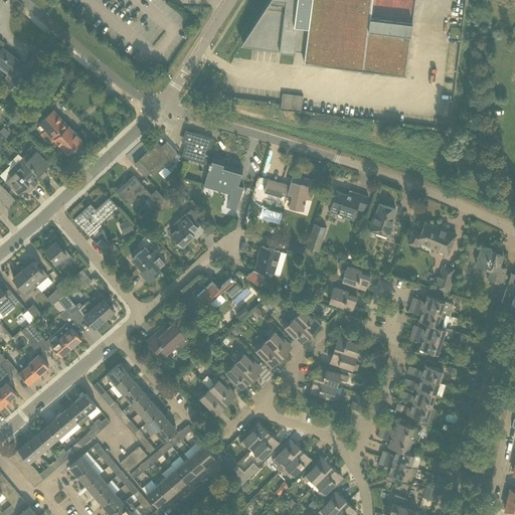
[(268,0),(240,44),(295,50),(295,48),(296,45),(305,46),(304,61),(334,64),(405,73),(414,0),(268,0)]
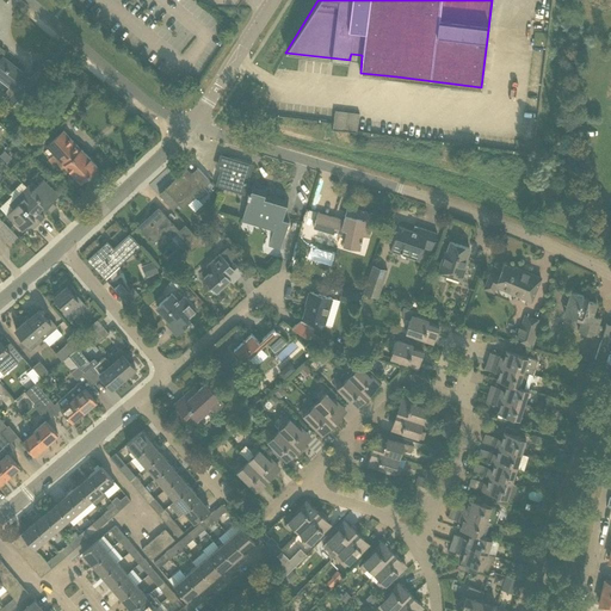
[(10,100),(17,107),(18,106),(18,107),(54,73),(44,63),(30,79),(23,73),(23,72),(2,56),(0,59),(0,79),(11,87),(14,92),(8,99),(10,100)]
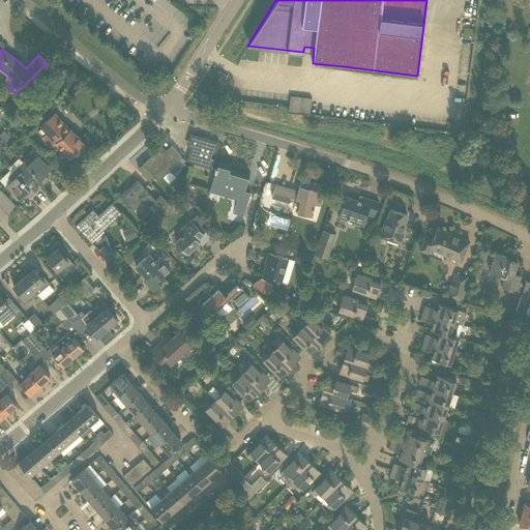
[(291,96),(289,107),(288,113),(310,116),(312,102),(312,98),(291,96)]
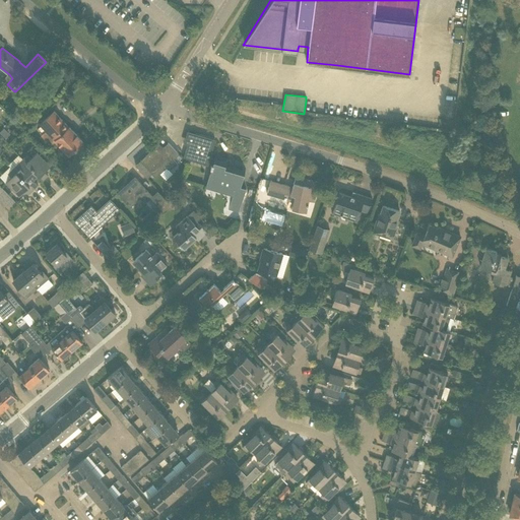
[(69,127),(54,111),(40,124),(41,126),(46,131),(55,141),(69,155),(83,142),(69,126),(69,127)]
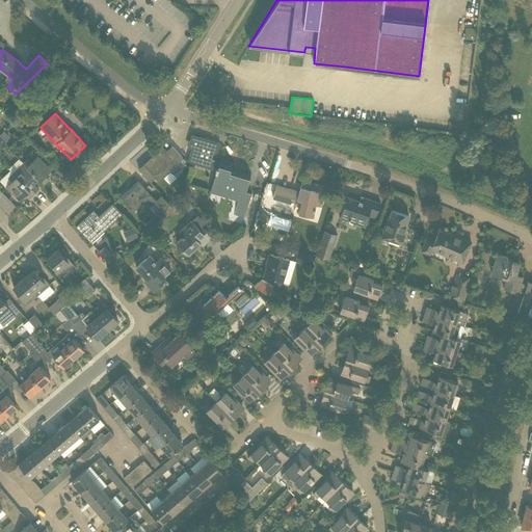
[(4,131),(0,135),(4,140),(8,135),(4,131)]
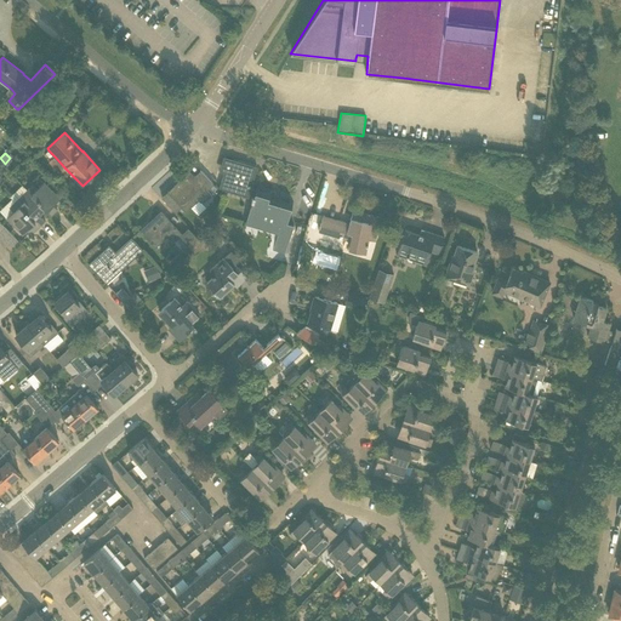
[(220,171),(224,172),(220,189),(254,199),(256,191),(251,189),(257,167),(223,158),(220,171)]
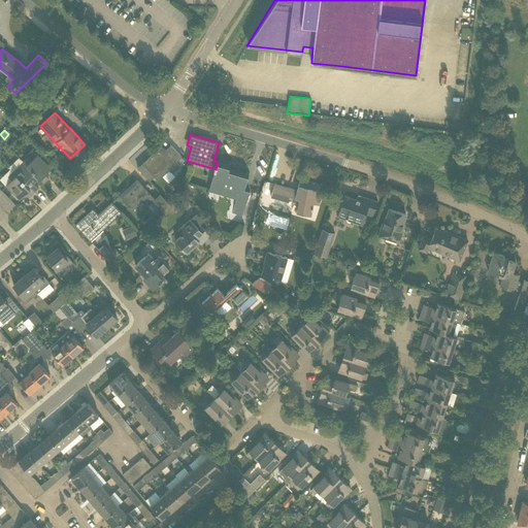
[(150,182),(151,180),(153,183),(158,178),(159,178),(160,178),(169,170),(171,171),(173,171),(179,165),(176,161),(182,156),(170,144),(165,150),(162,145),(138,168),(150,182)]
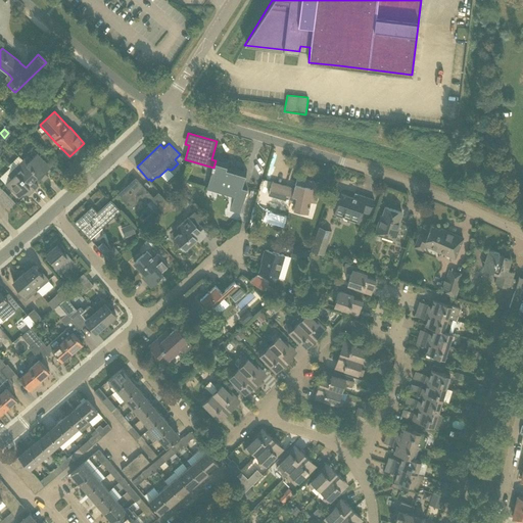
[(45,173),(50,167),(37,153),(32,158),(28,155),(24,159),(22,159),(43,181),(48,176),(45,173)]
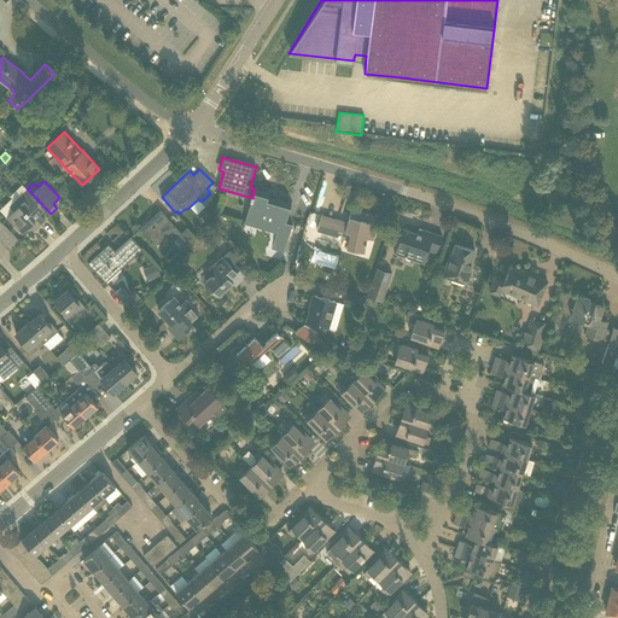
[(15,200),(39,226),(45,220),(39,214),(45,208),(51,214),(27,188),(28,188),(23,184),(11,196),(12,198),(15,200)]
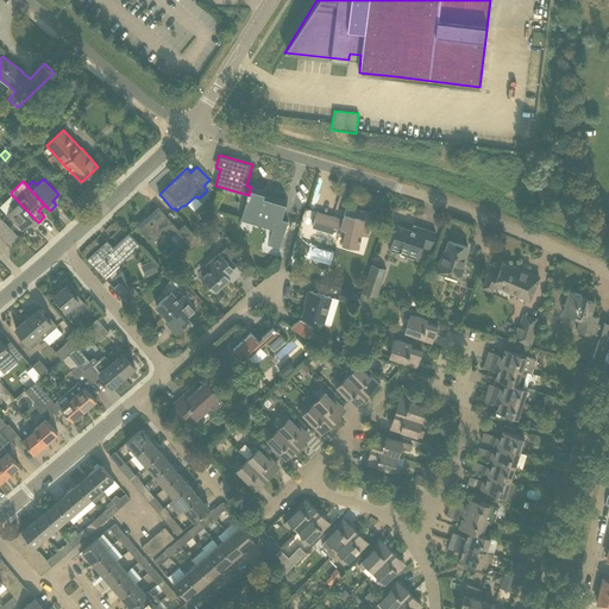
[(282,219),(288,198),(269,193),(271,187),(267,186),(265,187),(252,182),(251,187),(249,195),(242,219),(274,228),(268,245),(280,249),(288,221),(282,219)]
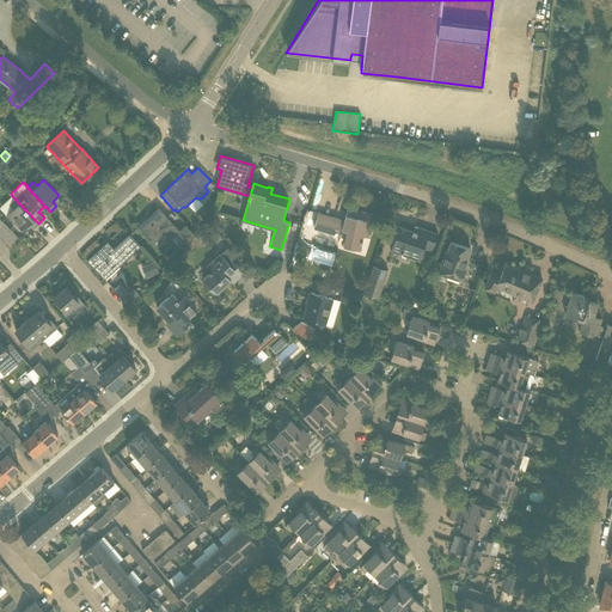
[(10,204),(13,208),(6,215),(23,231),(29,225),(34,228),(38,224),(14,199),(10,204)]
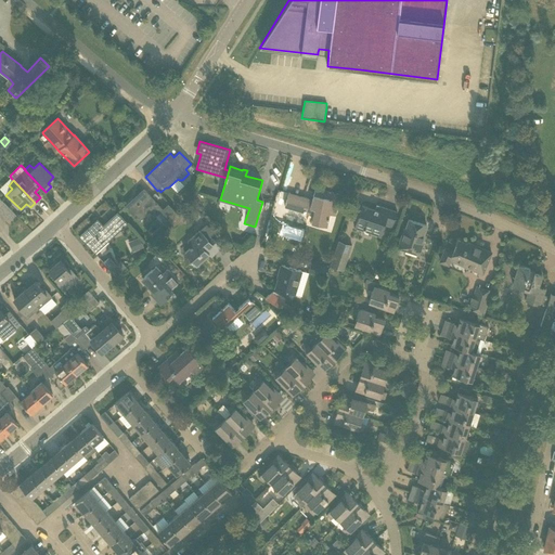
[(173,221),(176,211),(168,204),(163,209),(144,189),(126,206),(140,220),(150,211),(154,216),(159,210),(171,223),(173,221)]
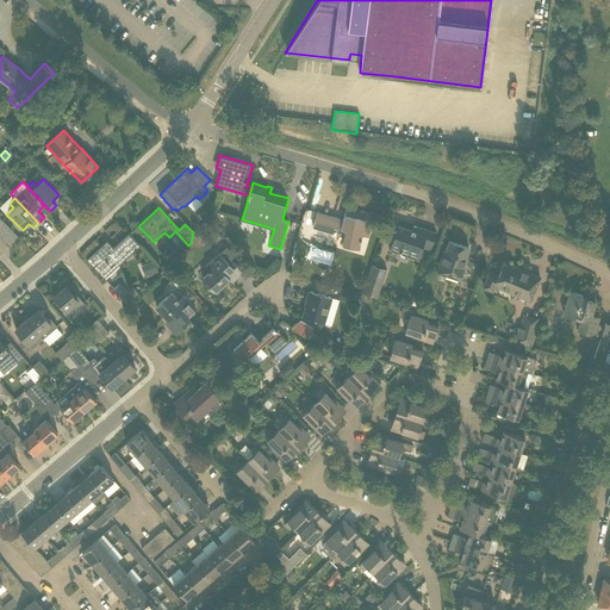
[(313,228),(344,237),(343,246),(359,248),(361,235),(368,236),(373,213),(347,207),(344,218),(318,211),(313,228)]
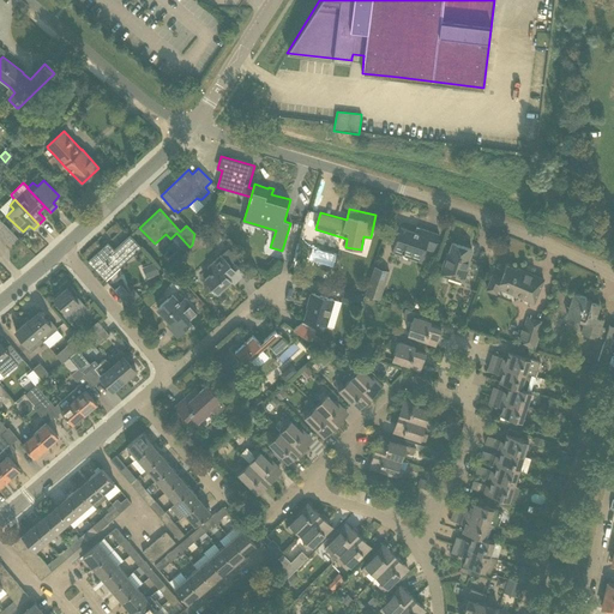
[(205,233),(214,241),(220,235),(212,227),(205,233)]
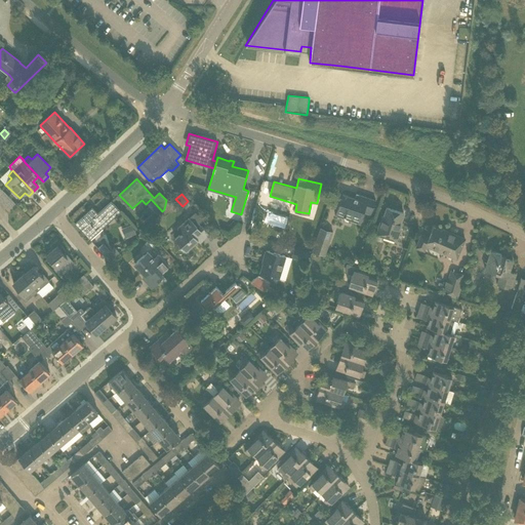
[(360,224),(364,212),(370,215),(375,200),(359,195),(358,199),(342,194),(335,215),(360,224)]
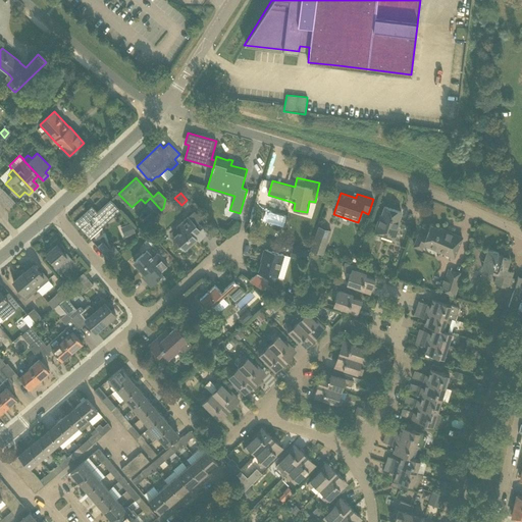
[(8,195),(0,202),(0,204),(4,208),(12,199),(8,195)]
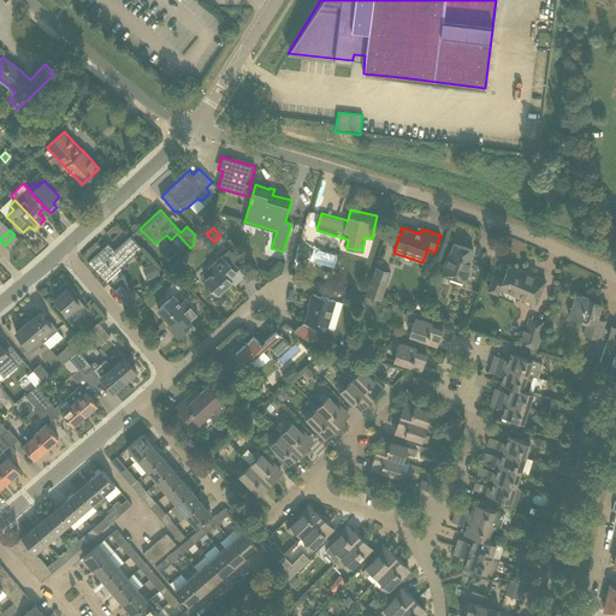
[(15,235),(5,246),(10,250),(21,241),(15,235)]
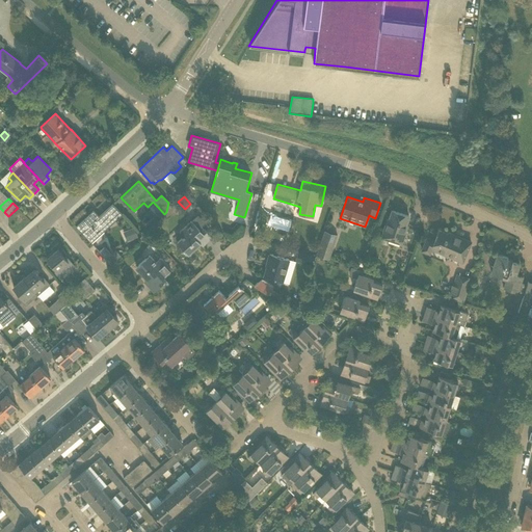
[(91,243),(123,214),(112,204),(99,216),(94,210),(77,225),(91,243)]
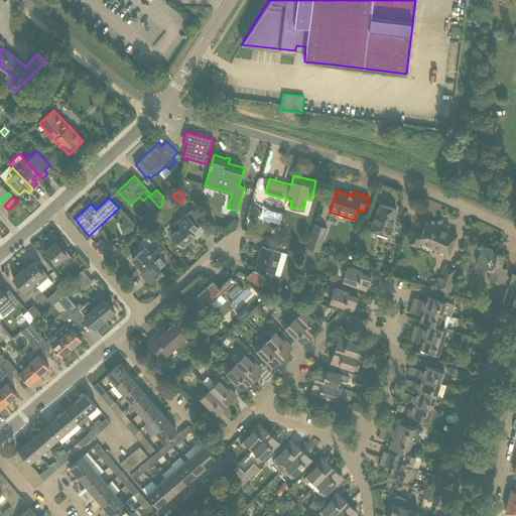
[(397,210),(381,204),(378,213),(376,213),(370,231),(389,237),(395,219),(394,219),(397,210)]
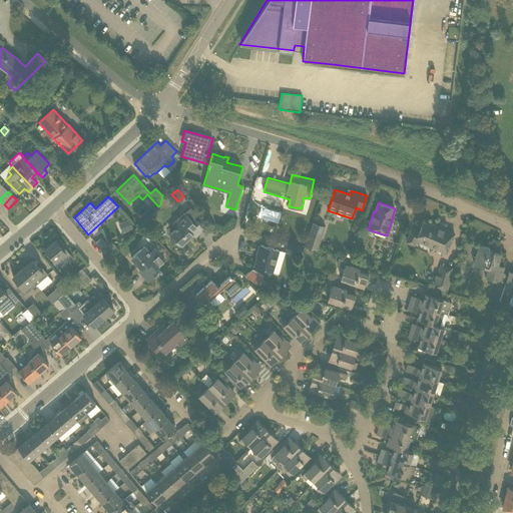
[(195,237),(204,229),(195,218),(192,220),(185,213),(174,223),(177,227),(171,233),(181,245),(193,234),(195,237)]
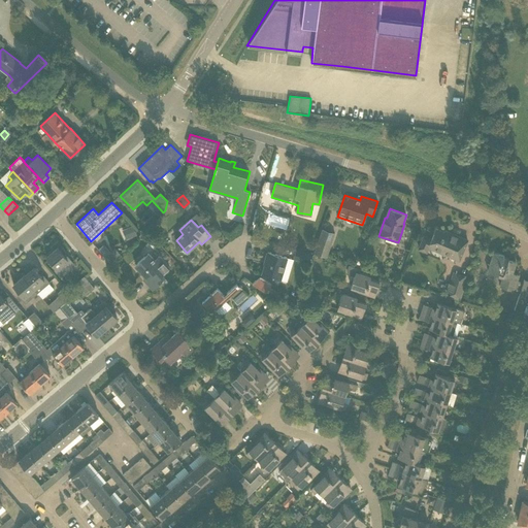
[(342,226),(350,228),(352,222),(344,220),(342,226)]
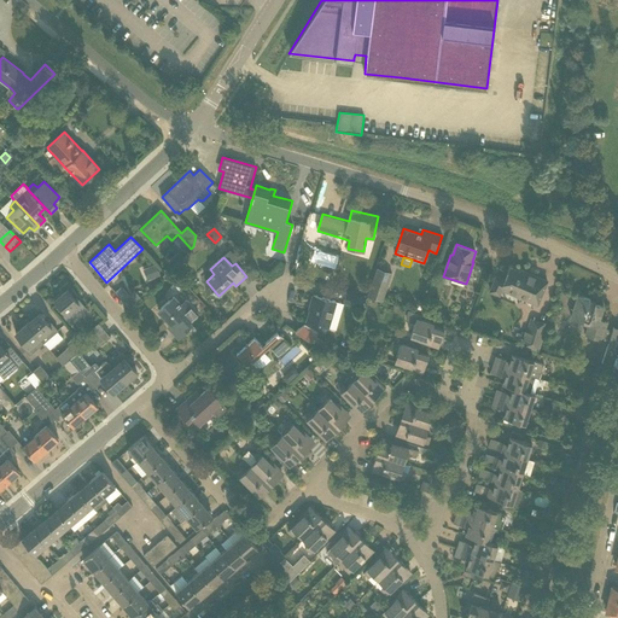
[(144,269),(147,280),(159,275),(155,264),(144,269)]
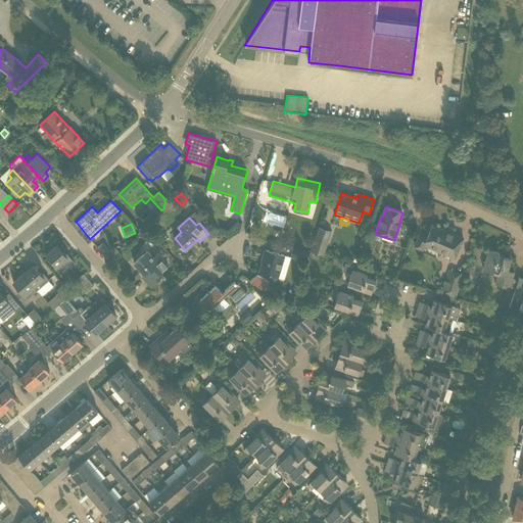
[(415,247),(422,250),(423,250),(425,246),(455,258),(463,238),(441,229),(440,230),(432,226),(427,237),(420,234),(415,247)]
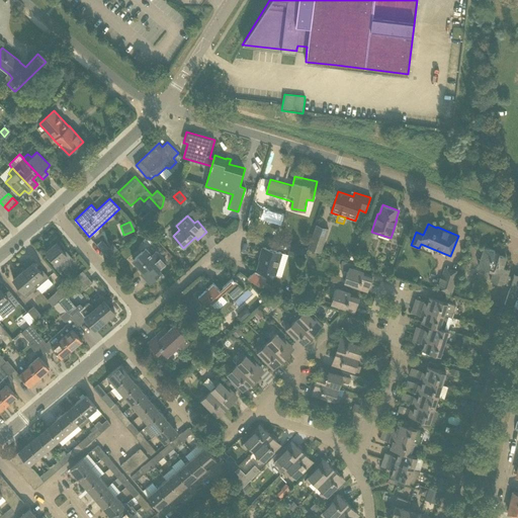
[(321,252),(329,229),(316,225),(308,248),(321,252)]
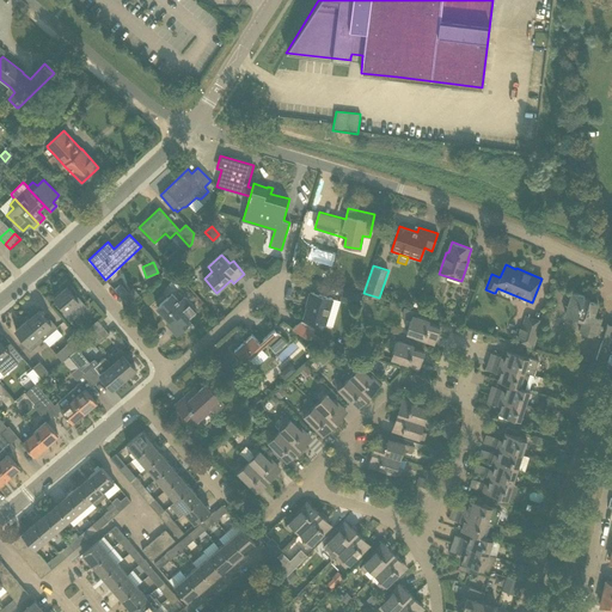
[(114,289),(127,304),(127,305),(139,294),(134,287),(129,293),(121,283),(114,289)]
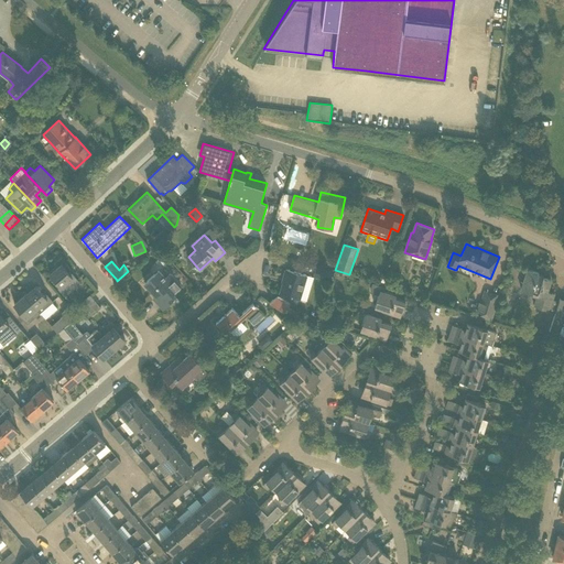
[(67,294),(74,289),(80,283),(69,270),(67,272),(61,264),(50,273),(61,285),(58,288),(66,296),(68,295),(67,294)]
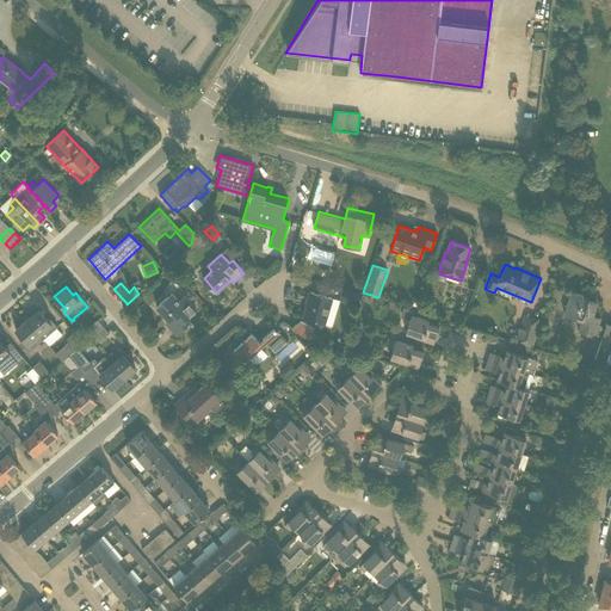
[(340,300),(359,306),(362,294),(343,289),(340,300)]
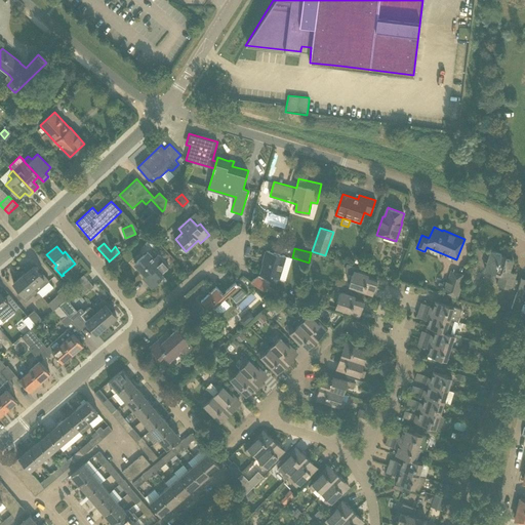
[(260,273),(267,275),(266,277),(271,279),(271,280),(275,281),(277,282),(285,255),(267,250),(265,258),(260,273)]
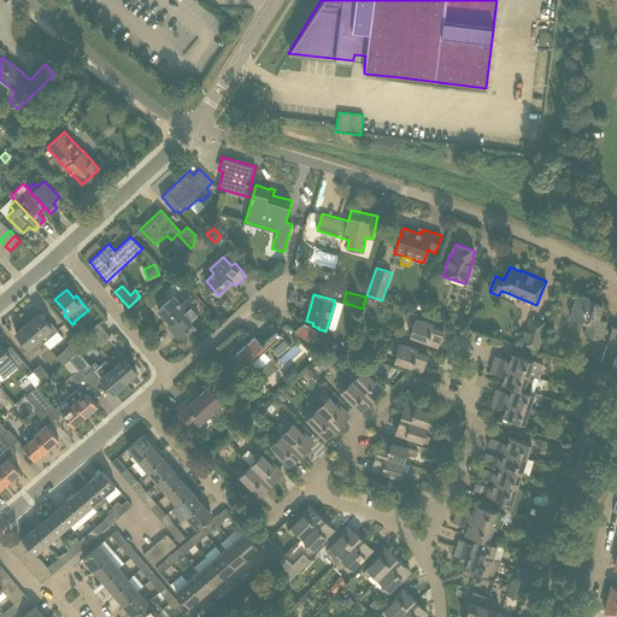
[(589,299),(577,294),(570,317),(582,321),(581,323),(587,325),(585,335),(600,340),(606,322),(599,319),(603,306),(588,301),(589,299)]
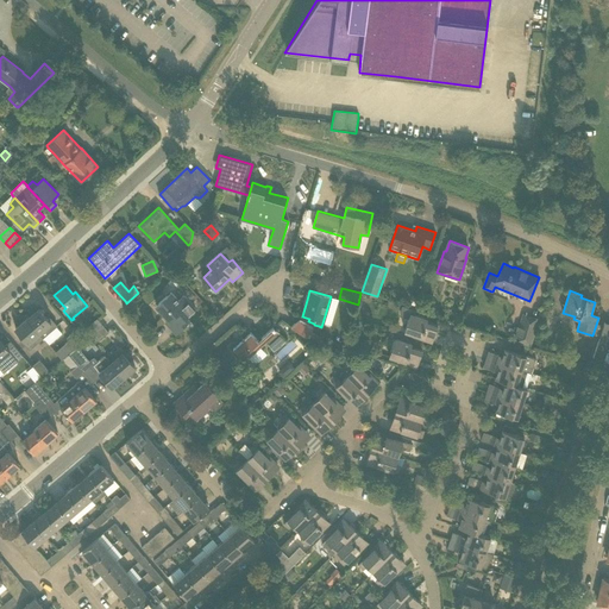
[(175,333),(186,324),(189,320),(187,318),(195,309),(183,296),(179,300),(171,293),(156,306),(169,319),(165,322),(175,333)]
